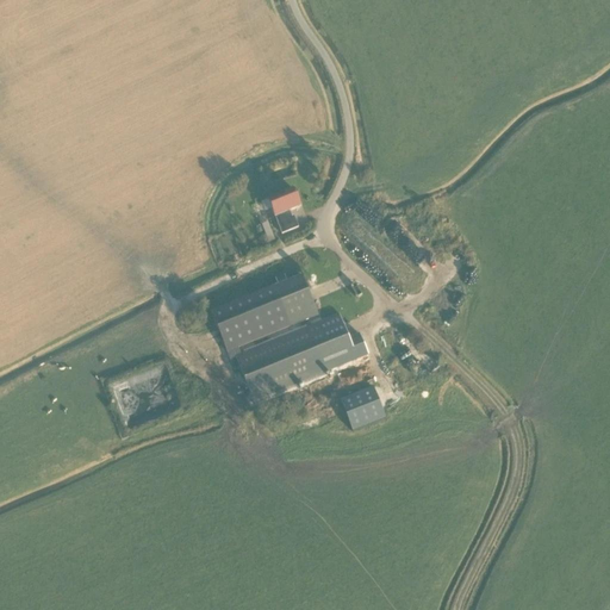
[(268,200),(282,236),(298,229),(294,218),(288,221),(286,215),(300,209),(293,191),(268,200)]
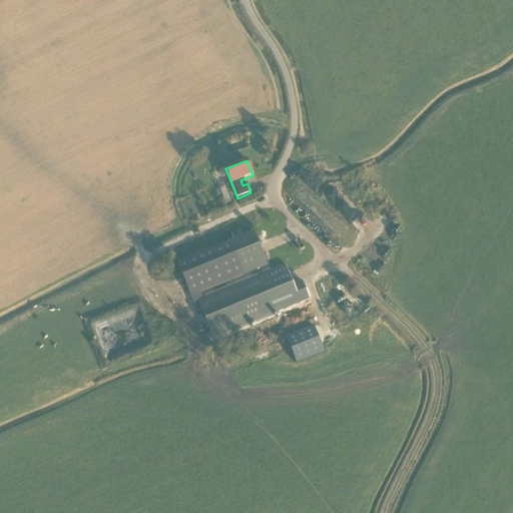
[(225,204),(230,203),(224,187),(220,189),(225,204)]
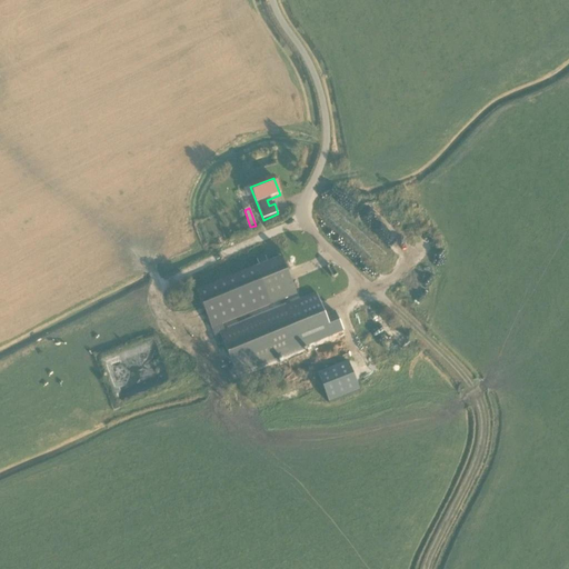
[(316,295),(286,307),(225,332),(222,326),(297,296),(282,259),(197,293),(219,347),(223,345),(237,377),(303,349),(302,348),(332,337),(332,338),(343,333),(336,312),(325,317),(316,295)]
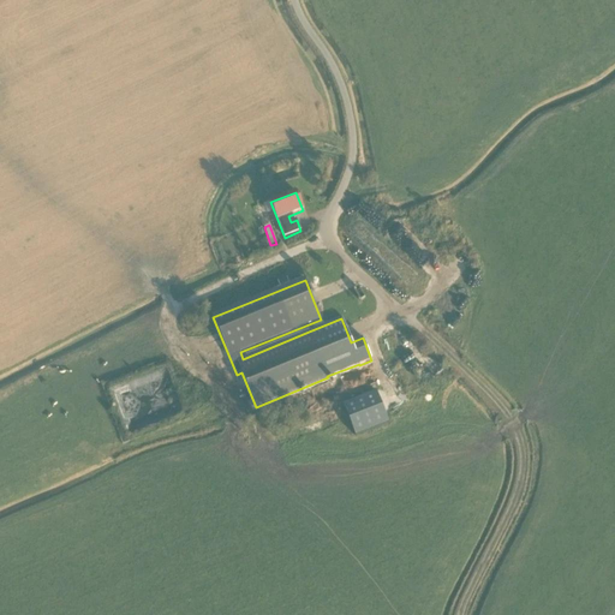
[(430,374),(425,365),(416,371),(419,378),(430,374)]
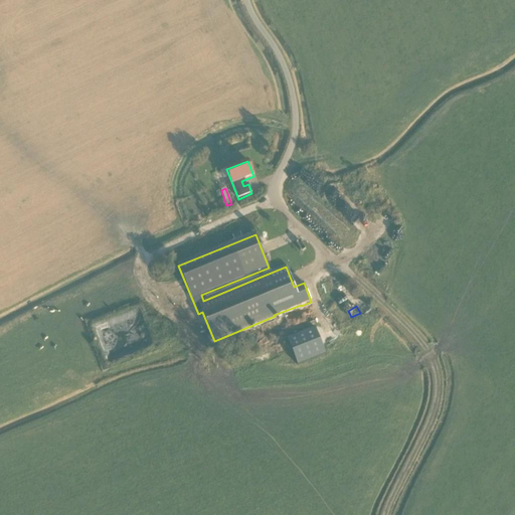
[(284,339),(296,366),(324,355),(312,328),(284,339)]
